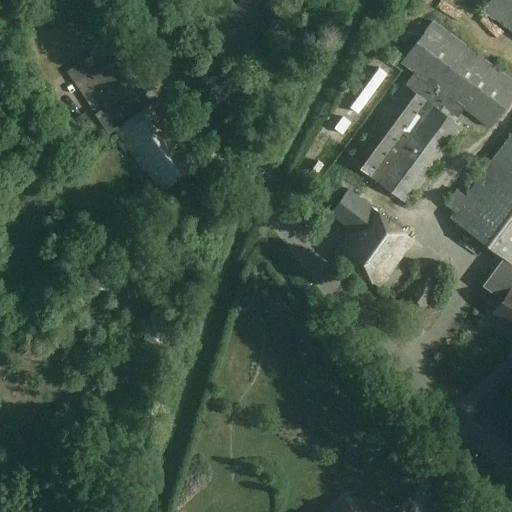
[(511,0),(490,0),(483,10),(511,30),(511,0)]
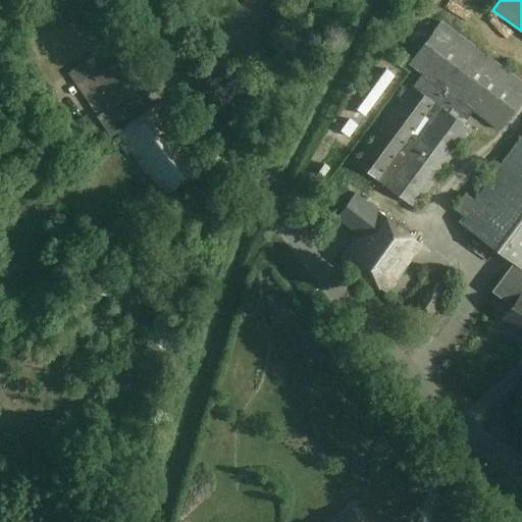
[(521,100),(521,84),(439,22),(409,63),(423,73),(357,164),(414,206),(470,131),(462,124),(473,110),(500,131),(521,100)]
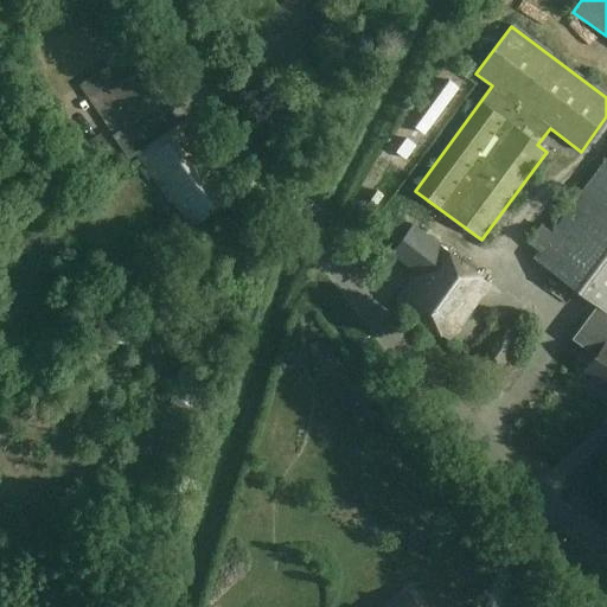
[(80,87),(113,134),(112,135),(128,159),(140,149),(141,152),(138,154),(172,203),(174,202),(191,225),(231,197),(213,172),(212,158),(186,120),(172,131),(157,108),(171,97),(170,97),(134,49),(80,87)]
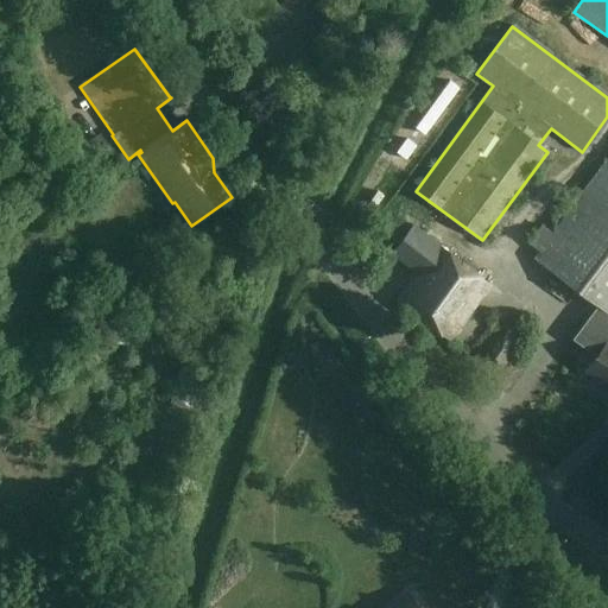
[(607,159),(534,259),(599,308),(607,314),(607,159)]
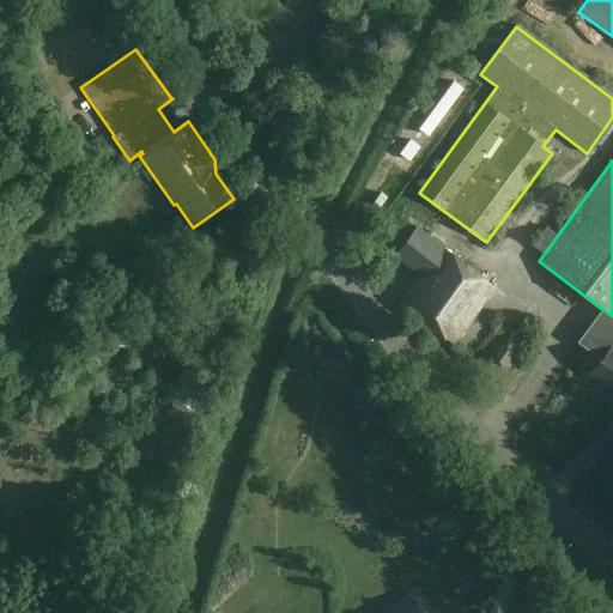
[(493,287),(414,230),(395,258),(422,277),(401,305),(454,344),(493,287)]
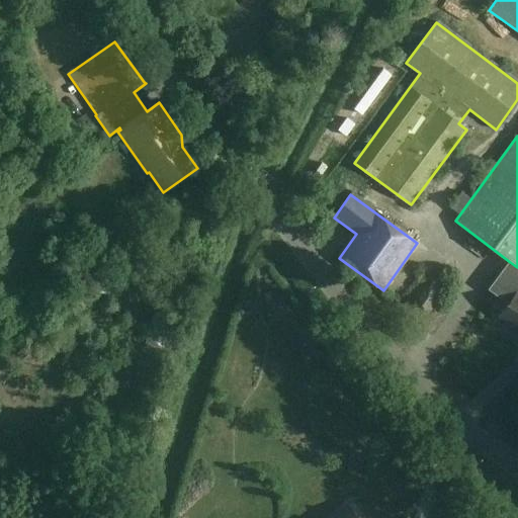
[(389,198),(383,207),(402,218),(407,208),(389,198)]
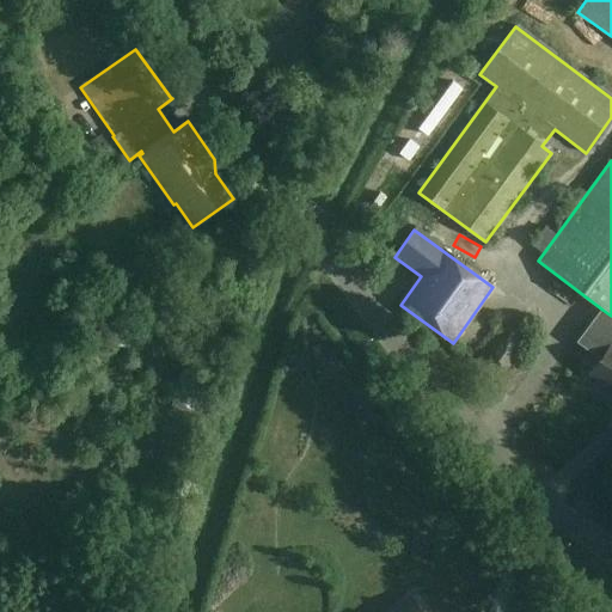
[(611,344),(611,316),(603,310),(577,342),(601,360),(588,377),(611,393),(611,346),(611,344)]
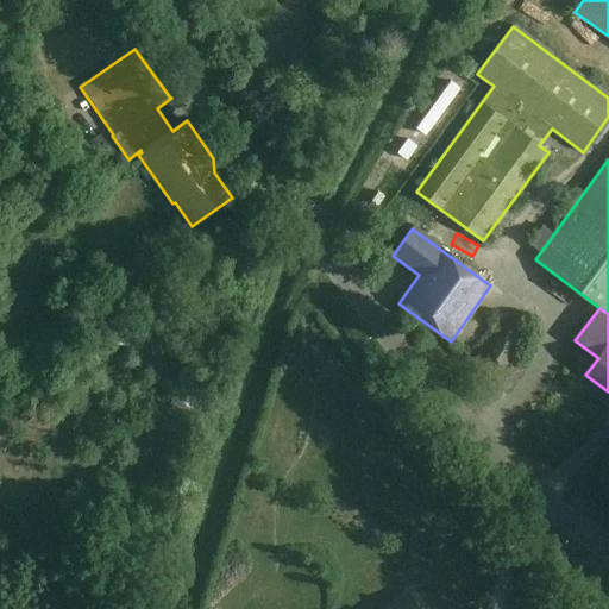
[(518,349),(504,338),(489,358),(502,369),(518,349)]
